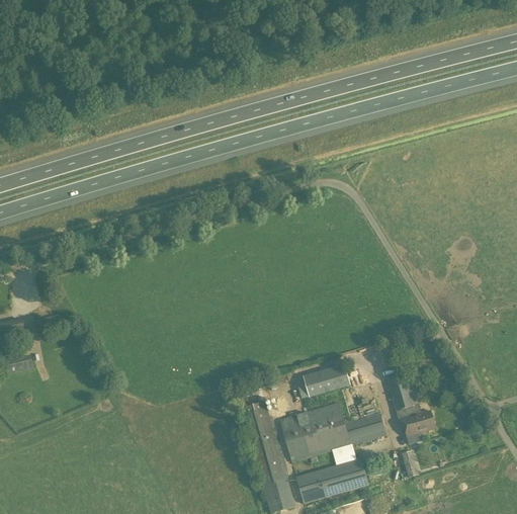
[(28,353),(0,358),(0,365),(2,373),(32,366),(28,353)]
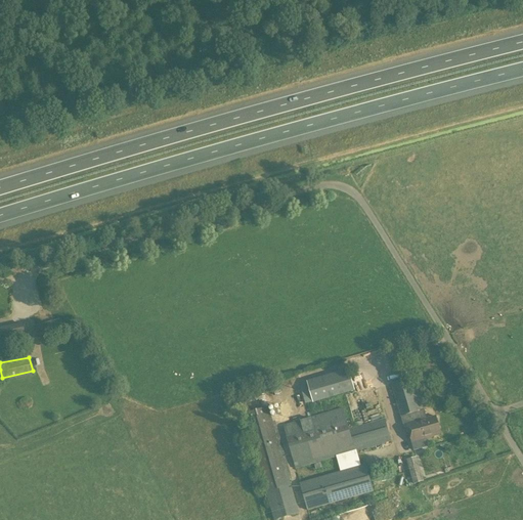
[(347,365),(306,378),(312,399),(354,387),(347,365)]
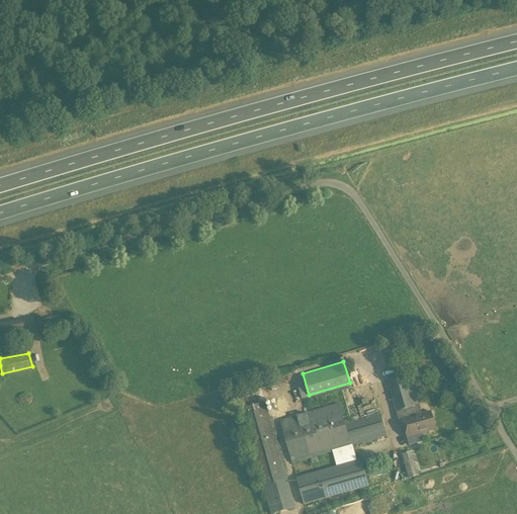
[(398,416),(401,415),(407,435),(420,431),(420,430),(435,425),(429,408),(416,411),(404,370),(396,373),(385,376),(398,416)]
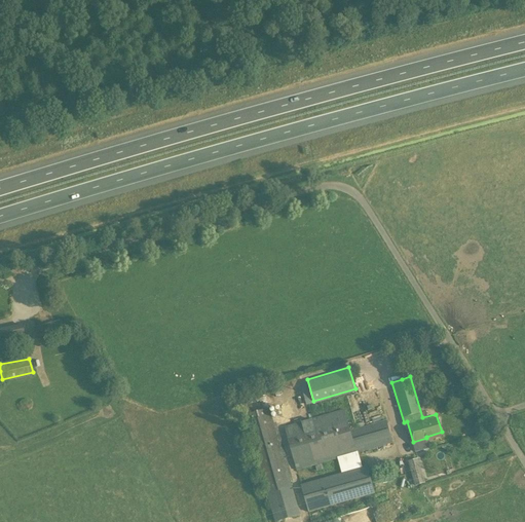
[(274,519),(298,512),(290,485),(267,405),(244,412),(266,491),(274,519)]
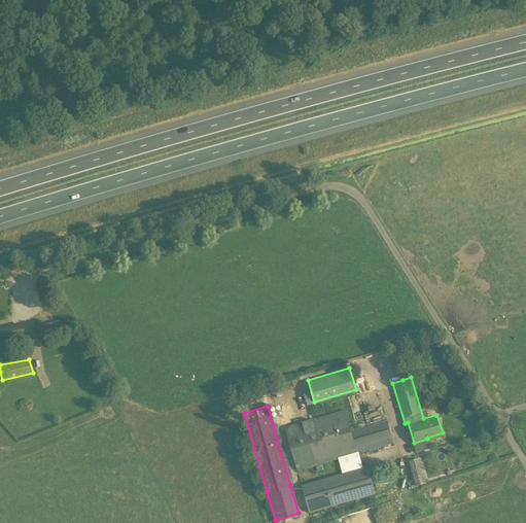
[(392,440),(386,418),(370,422),(350,428),(344,407),(284,424),(296,467),(356,451),(356,450),(392,440)]
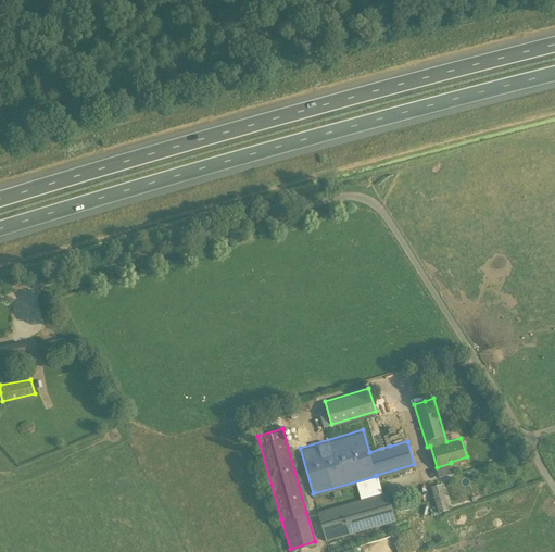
[(441,481),(430,485),(438,510),(448,506),(441,481)]
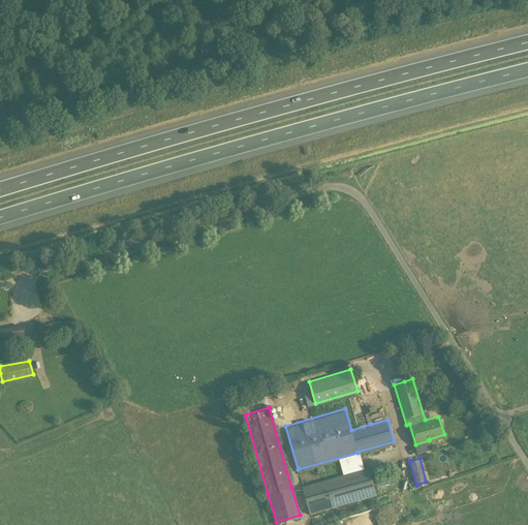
[(376,495),(369,468),(303,488),(311,515),(376,495)]
